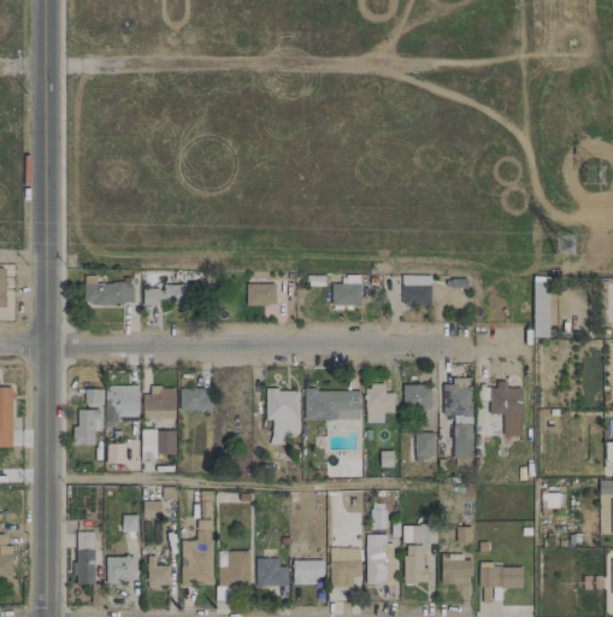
[(135,285),(96,283),(96,275),(86,275),(84,304),(135,305),(135,285)]
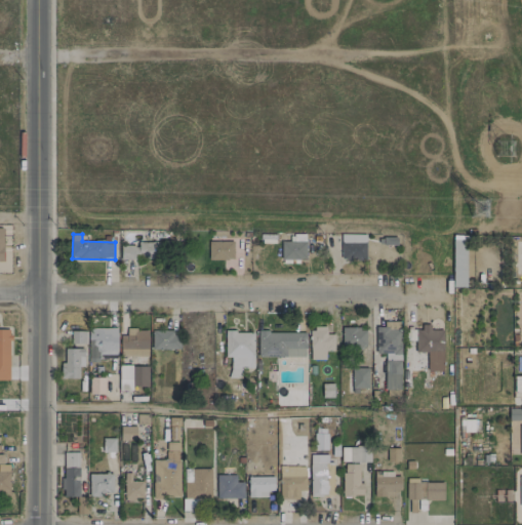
[(283,259),(308,259),(308,234),(293,234),(293,241),(283,241),(283,259)]
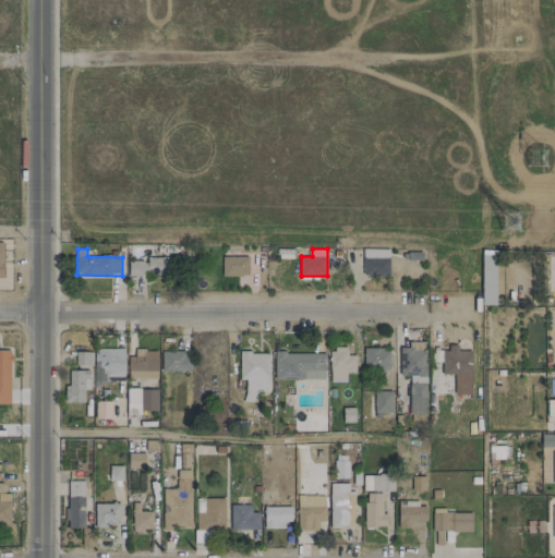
[(391,249),(365,249),(365,276),(391,276),(391,249)]
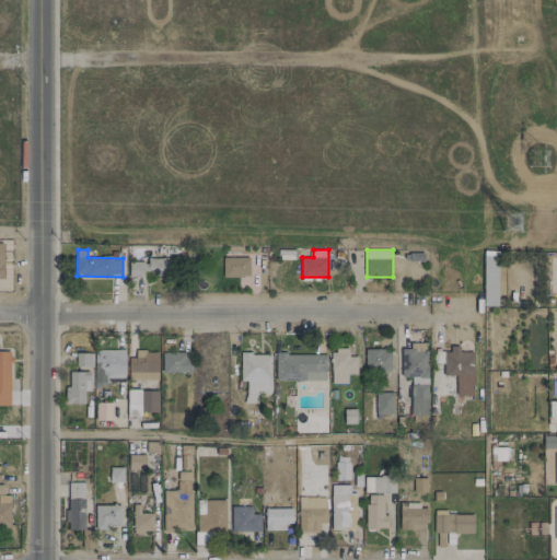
[(485,305),(499,306),(500,256),(486,256),(485,305)]
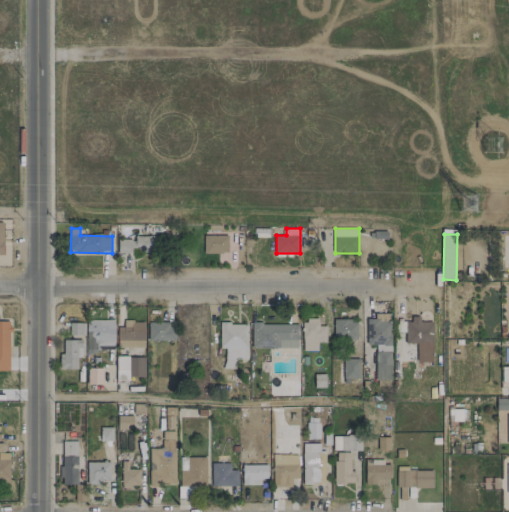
[(205,235),(205,253),(230,252),(229,235),(205,235)]
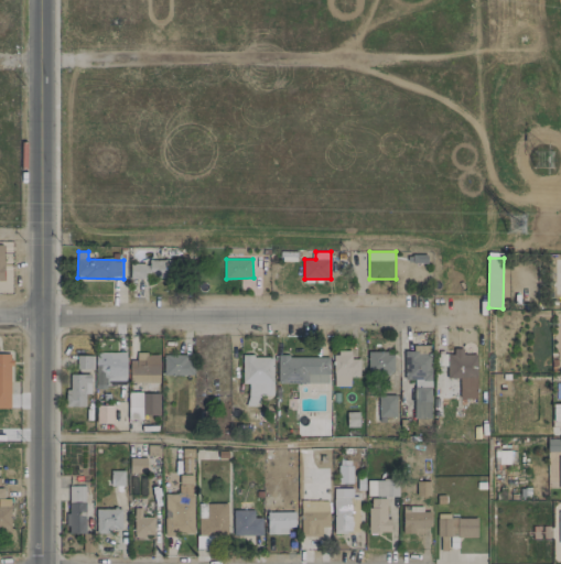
[(132,278),(177,278),(177,260),(151,260),(151,263),(131,263),(132,278)]
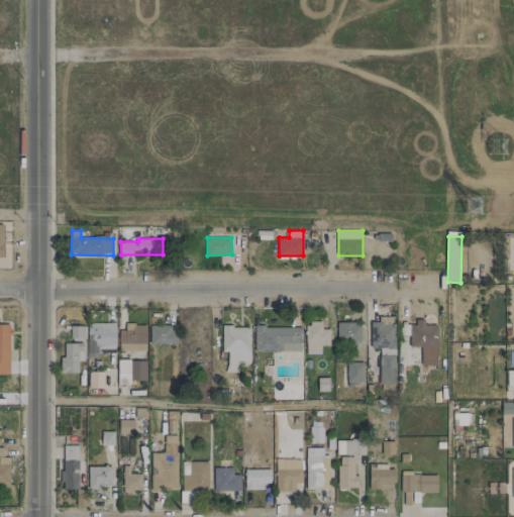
[(373,348),(382,348),(382,390),(396,390),(396,316),(380,316),(380,321),(373,321),(373,348)]
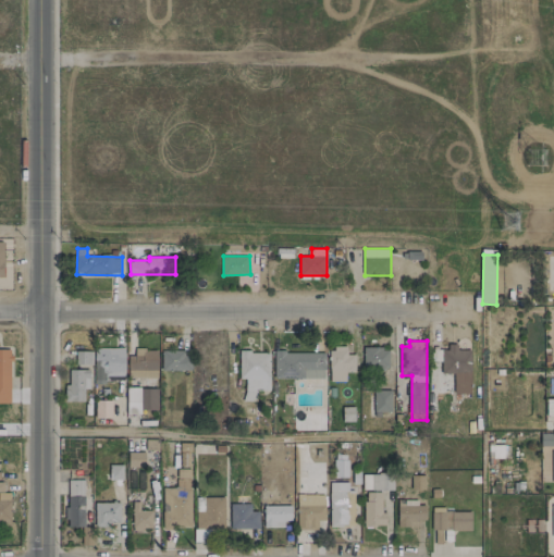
[(474,350),(458,350),(458,346),(444,346),(443,373),(456,374),(456,393),(472,394),(474,350)]
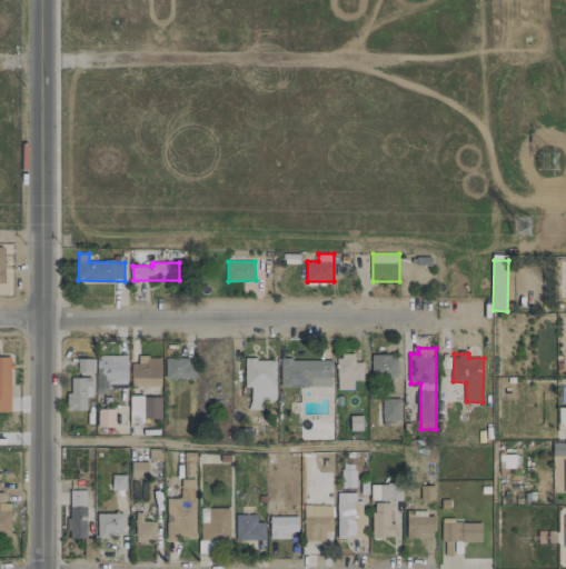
[(338,355),(338,390),(355,389),(355,380),(365,380),(364,362),(356,362),(356,355),(338,355)]
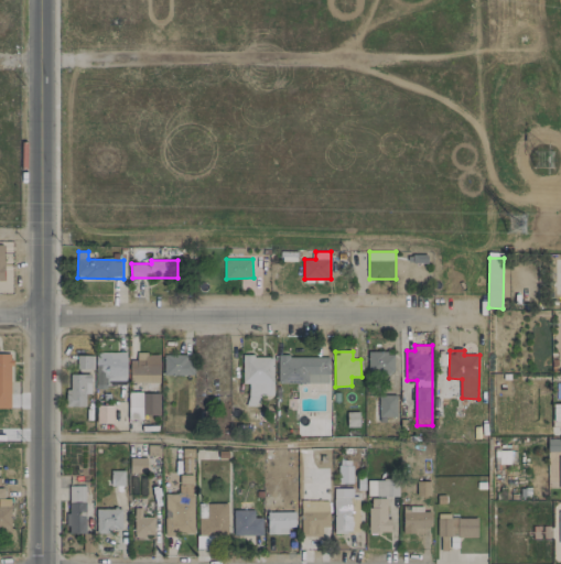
[(0,408),(12,409),(12,354),(0,353),(0,408)]
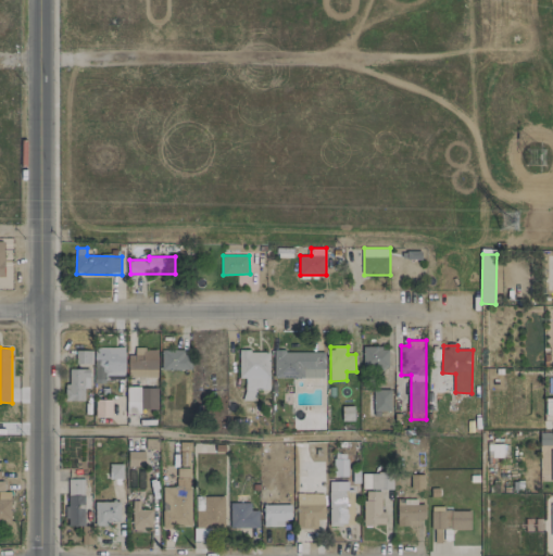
[(390,367),(390,348),(365,348),(364,367),(390,367)]
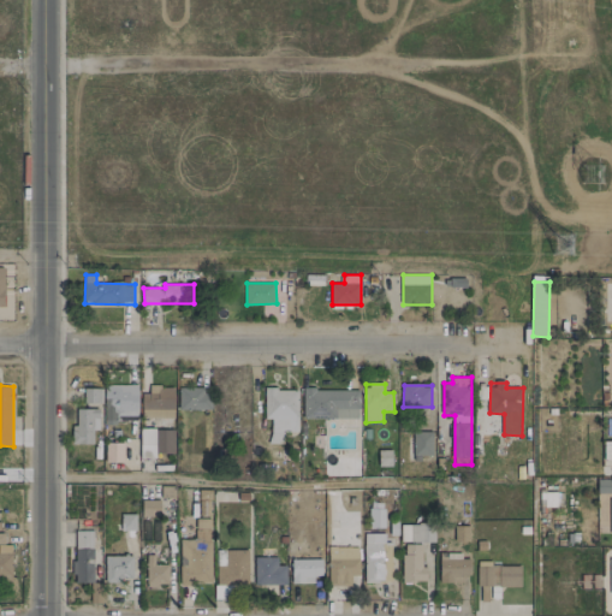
[(138,421),(140,394),(131,394),(131,386),(107,386),(106,420),(138,421)]
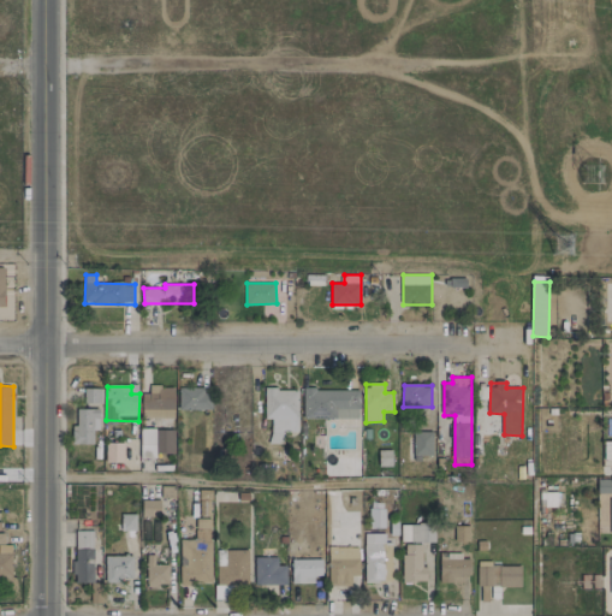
[(143,394),(144,418),(177,418),(176,386),(150,386),(152,392),(143,394)]
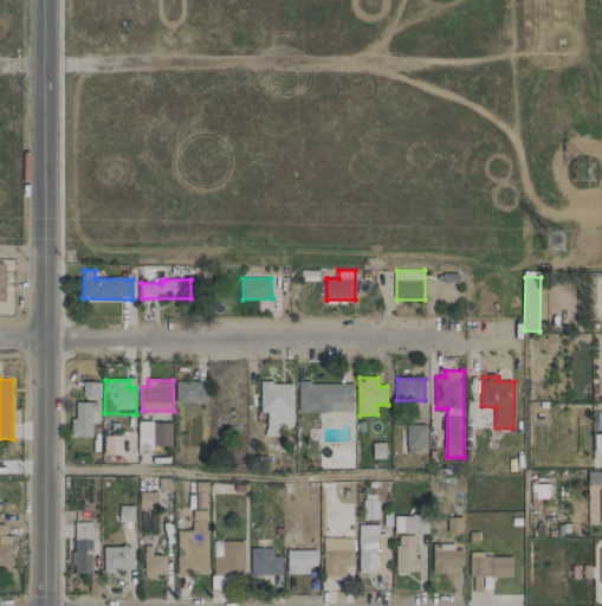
[(103,382),(85,381),(85,397),(102,397),(103,382)]
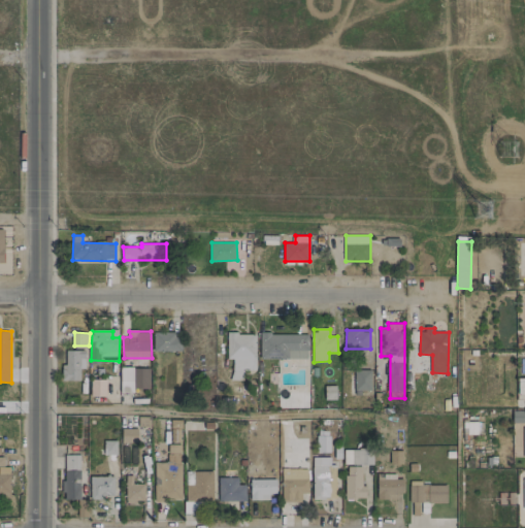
[(155,351),(183,352),(183,333),(155,333),(155,351)]
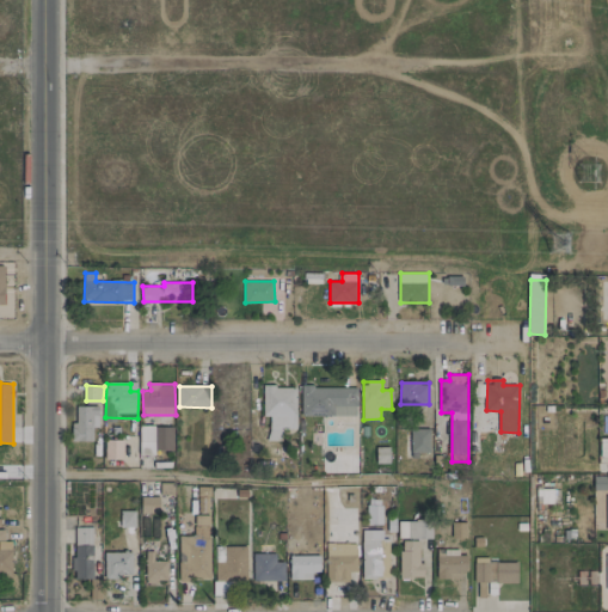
[(298,386),(265,386),(264,416),(270,416),(270,440),(283,441),(283,429),(298,429),(298,386)]
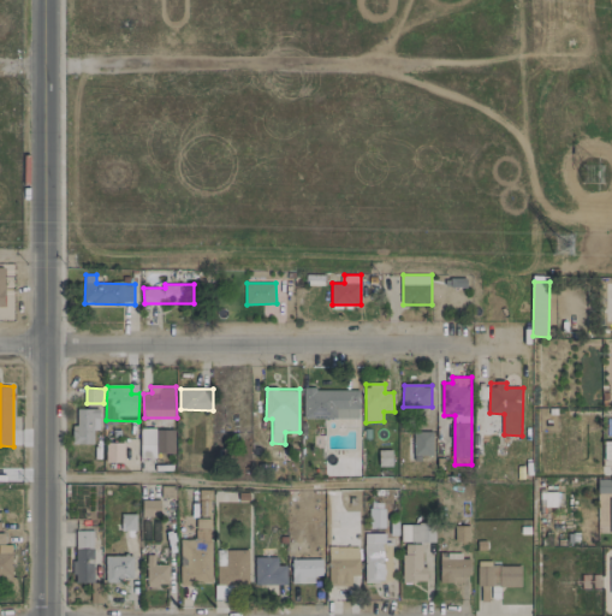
[(361,389),(304,390),(306,419),(361,418),(361,389)]
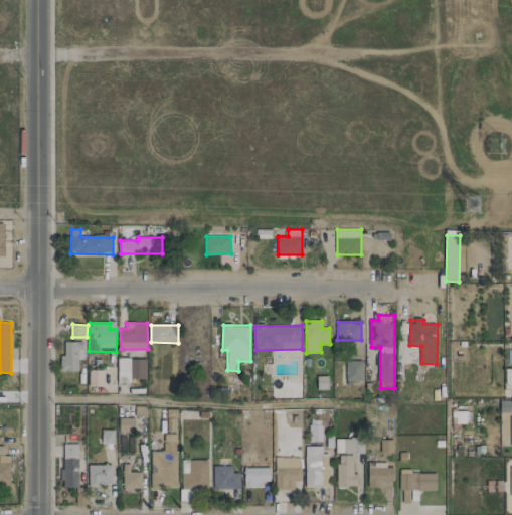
[(84,342),(65,341),(65,355),(61,355),(61,371),(79,371),(79,359),(83,360),(84,342)]
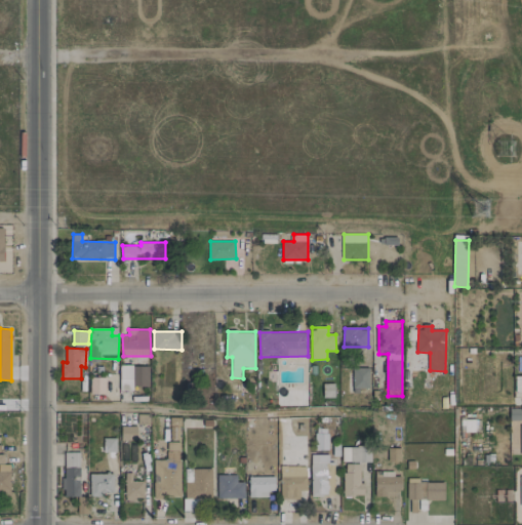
[(150,387),(150,366),(121,365),(121,390),(133,391),(133,386),(150,387)]
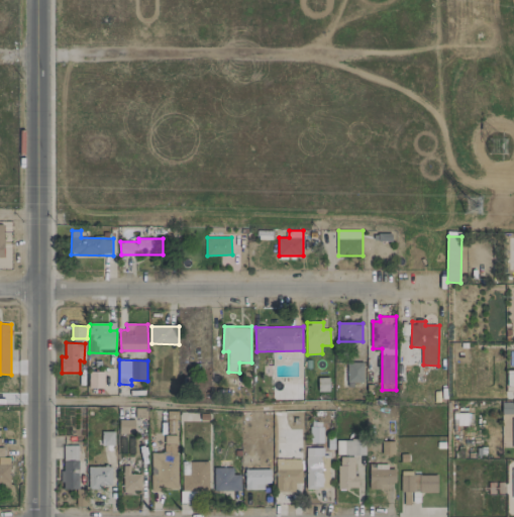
[(365,363),(349,363),(349,384),(365,384),(365,363)]
